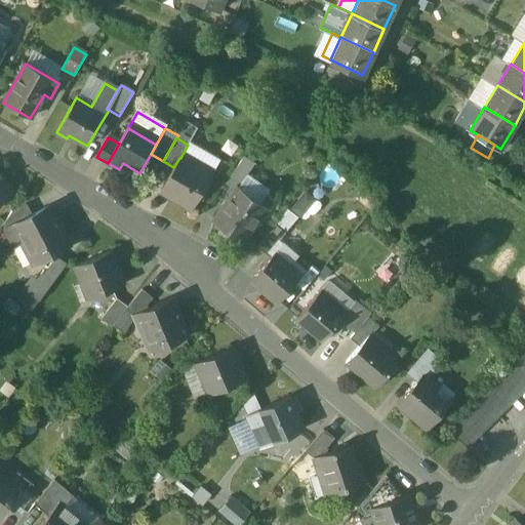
[(244,157),(225,184),(235,190),(237,187),(238,188),(254,164),(244,157)]
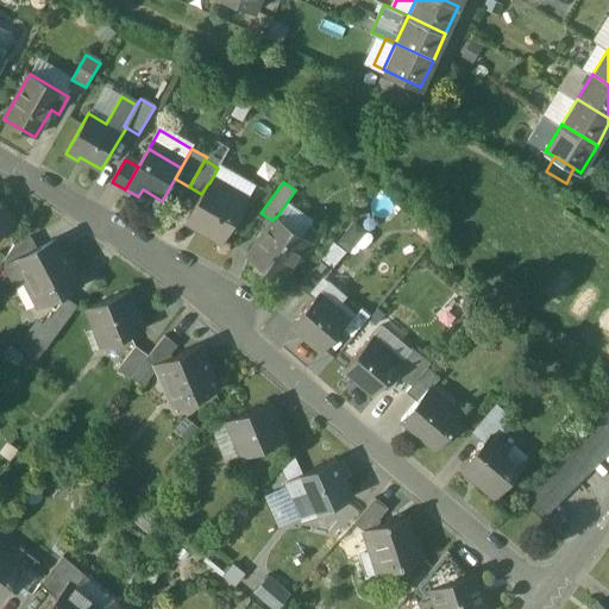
[(209,183),(208,183),(201,194),(186,221),(221,243),(244,203),(209,183)]
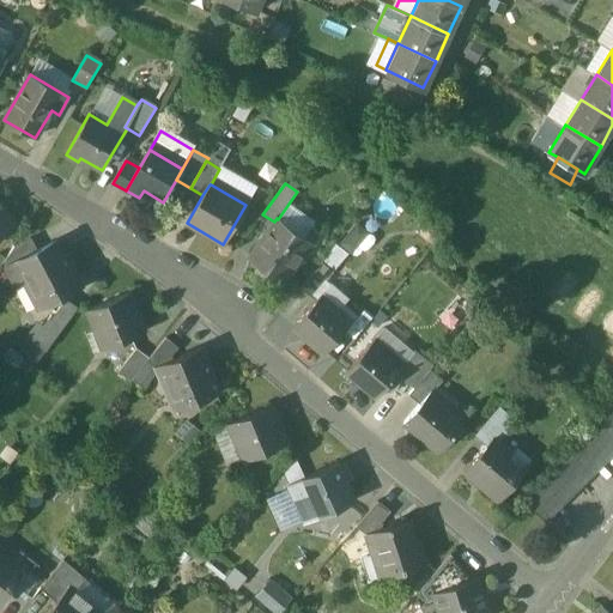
[(0,235),(14,225),(0,204),(0,235)]
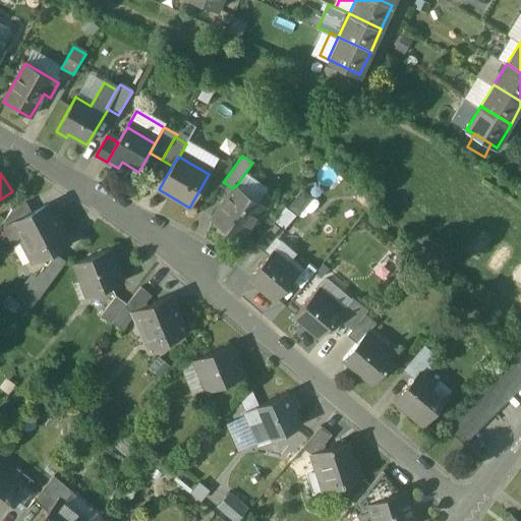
[(233,188),(211,220),(240,240),(254,220),(256,222),(267,208),(236,186),(235,185),(233,188)]
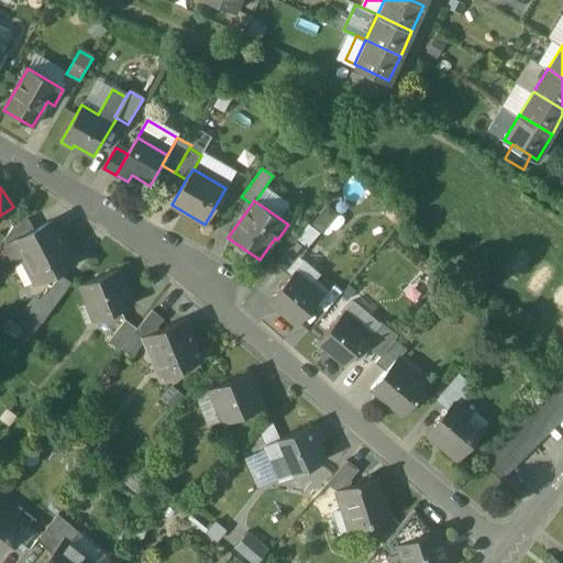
[(26,218),(12,224),(8,233),(12,241),(33,230),(26,218)]
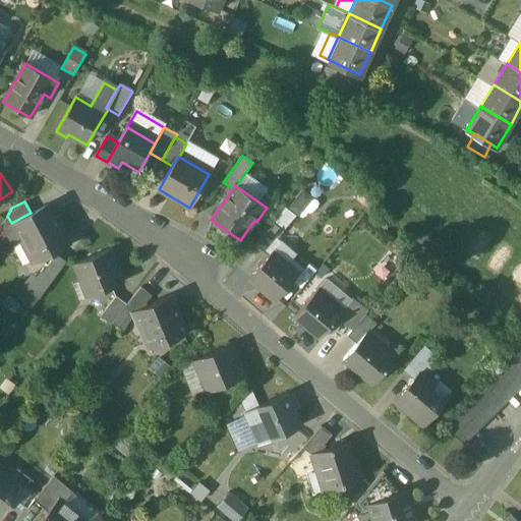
[(31,213),(11,223),(31,261),(68,241),(49,204),(31,213)]
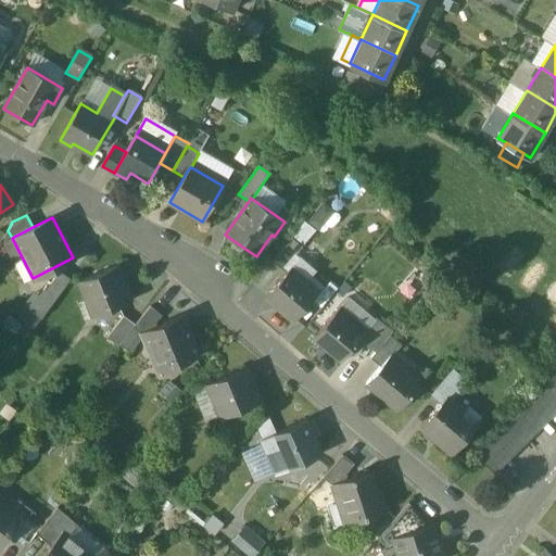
[(303,223),(270,261),(281,269),(314,231),(303,223)]
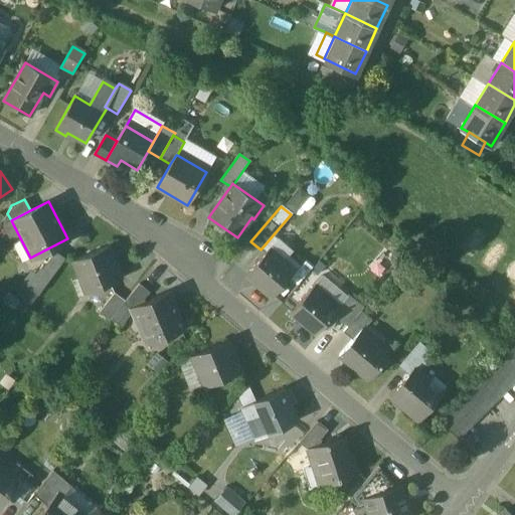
[(109,245),(72,261),(84,291),(121,277),(109,245)]
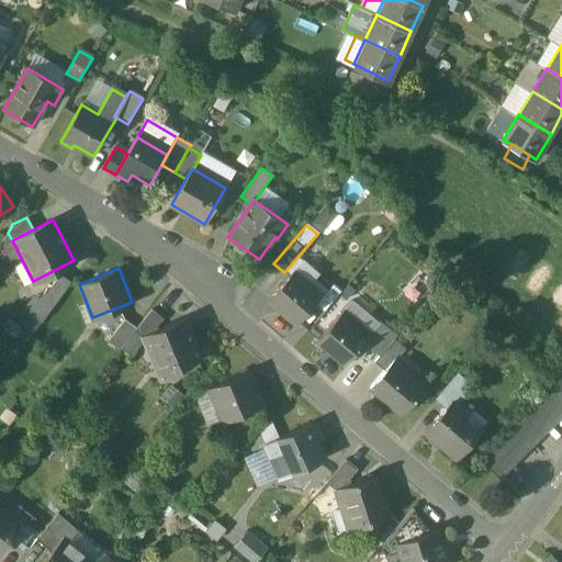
[(322,296),(292,271),(268,300),(298,325),(322,296)]
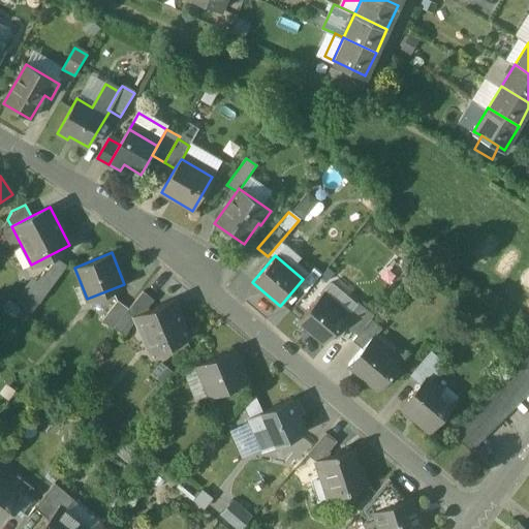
[(58,256),(45,273),(43,272),(38,279),(50,287),(67,263),(58,256)]
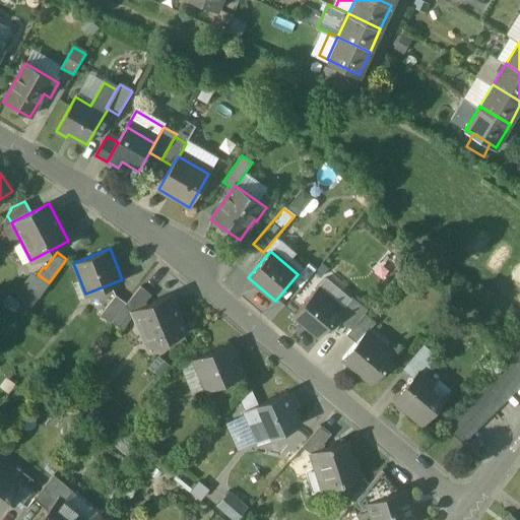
[(49,282),(38,274),(27,287),(39,296),(49,282)]
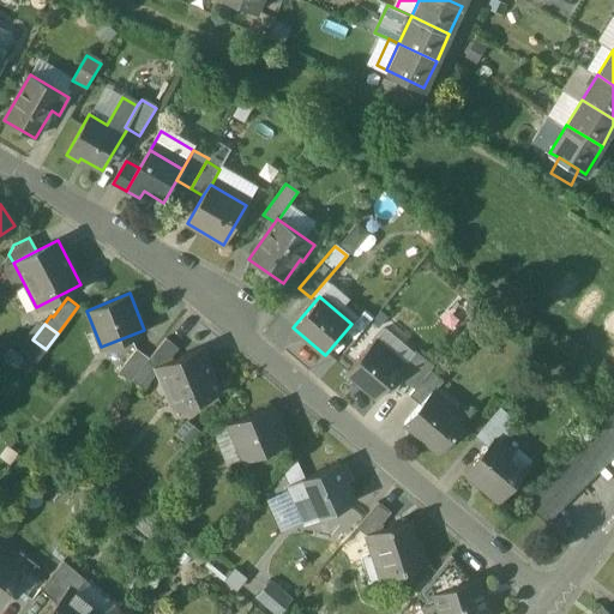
[(149,355),(146,357),(155,365),(172,357),(170,354),(178,345),(164,335),(149,355)]
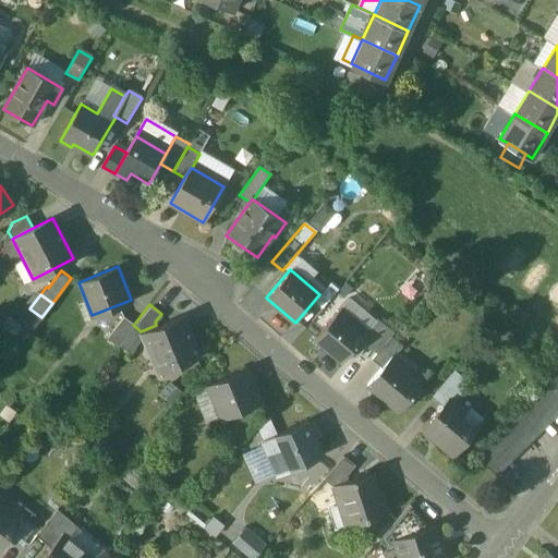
[(368,331),(342,308),(316,339),(343,363),(350,356),(356,359),(365,343),(362,341),(370,332),(368,331)]
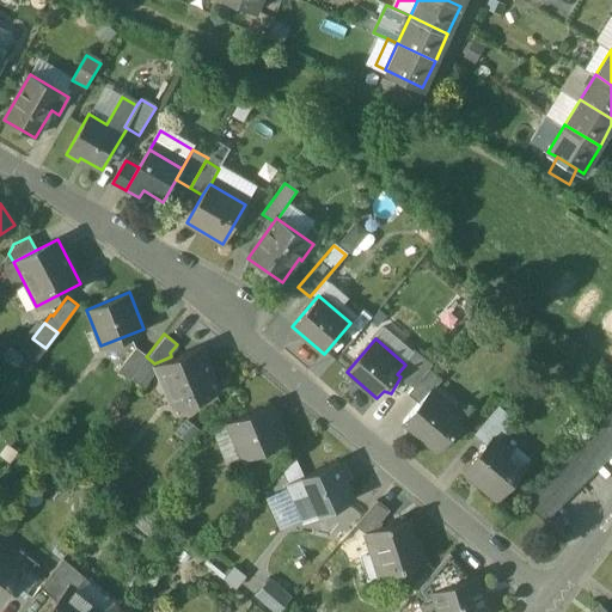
[(136,344),(117,368),(129,378),(132,375),(146,356),(148,354),(136,344)]
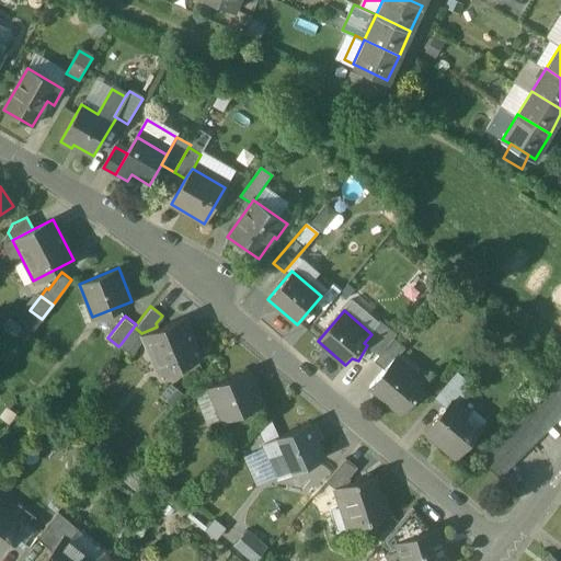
[(157,327),(141,333),(142,336),(159,375),(201,357),(184,316),(157,327)]
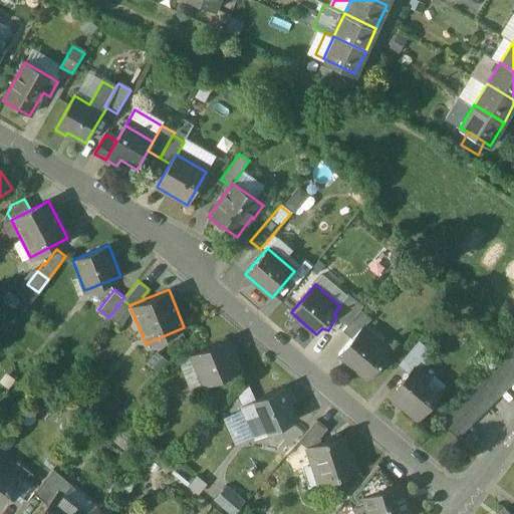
[(362,306),(348,295),(339,305),(340,306),(333,314),(336,316),(347,324),(359,309),(362,306)]
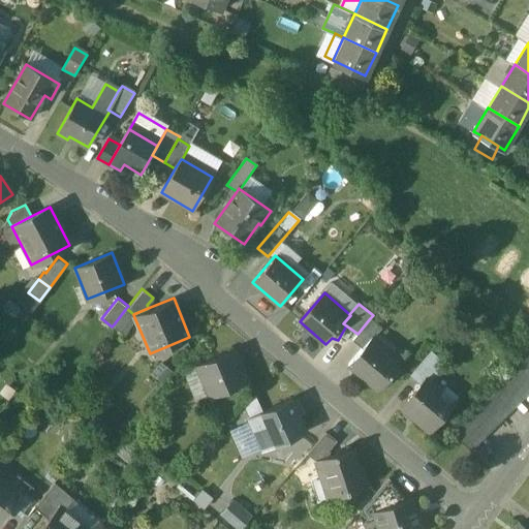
[(126,308),(114,324),(123,333),(134,317),(133,314),(126,308)]
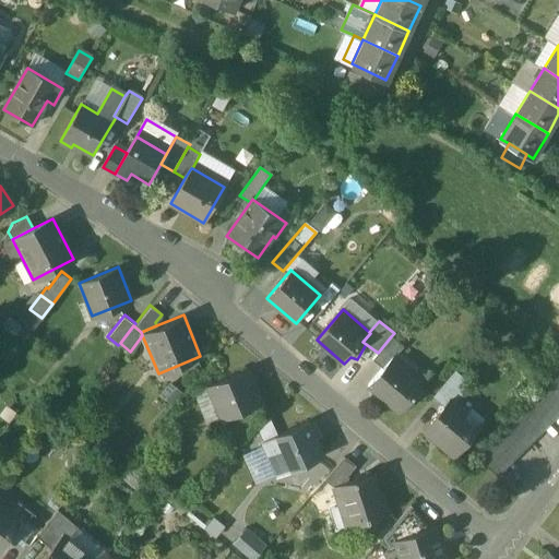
[(378,353),(372,359),(382,368),(389,359),(390,360),(402,346),(391,336),(378,353)]
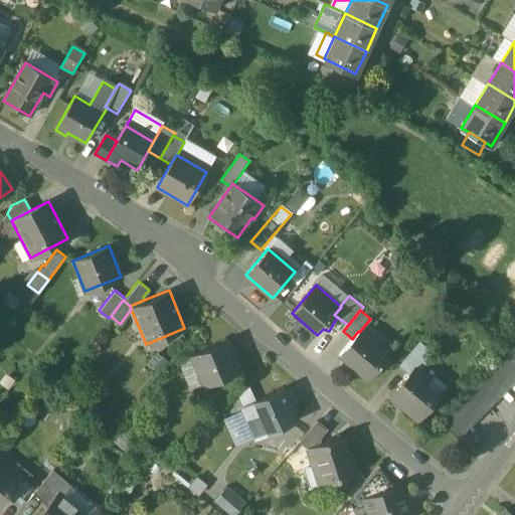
[(359,332),(358,331),(352,339),(339,354),(368,379),(381,364),(380,363),(387,355),(359,332)]
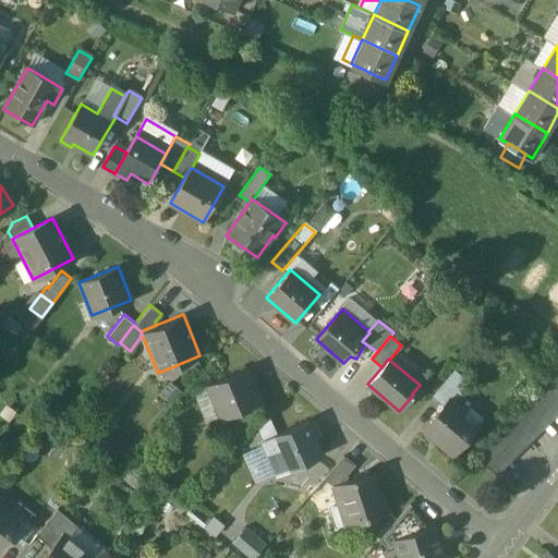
[(550,385),(496,439),(480,458),(495,475),(557,413),(557,366),(545,379),(550,385)]
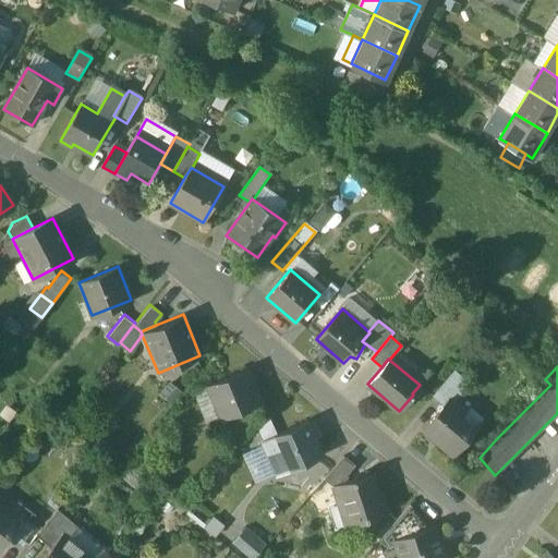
[(246,367),(211,381),(227,416),(261,402),(246,367)]
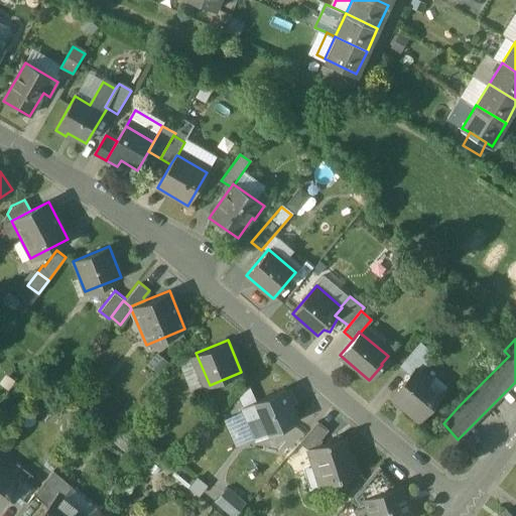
[(415,347),(399,366),(409,375),(414,369),(415,370),(426,357),(415,347)]
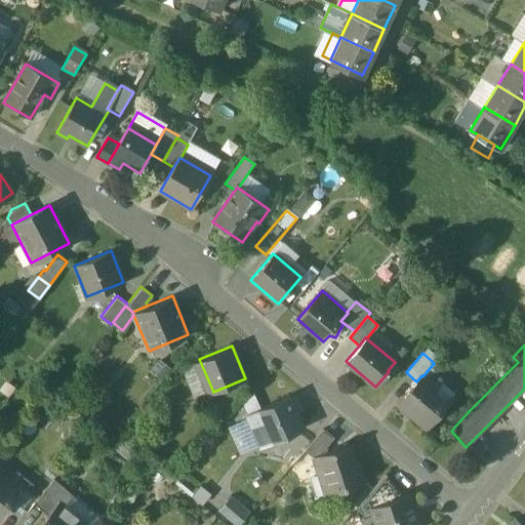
[(422,376),(421,375),(416,381),(396,405),(426,430),(450,401),(422,376)]
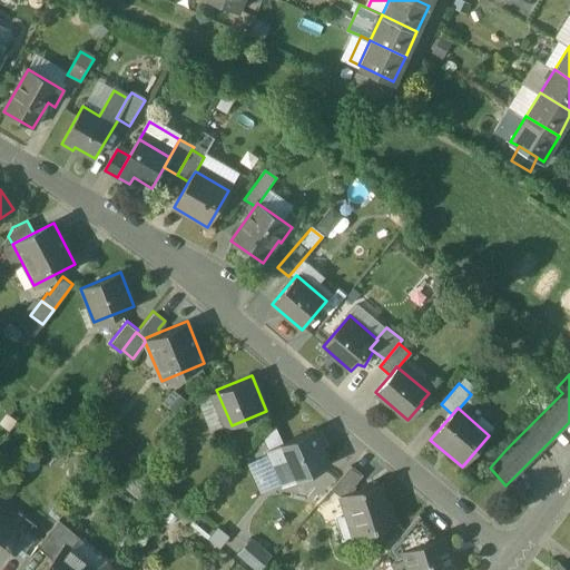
[(315,430),(269,451),(285,484),(331,464),(315,430)]
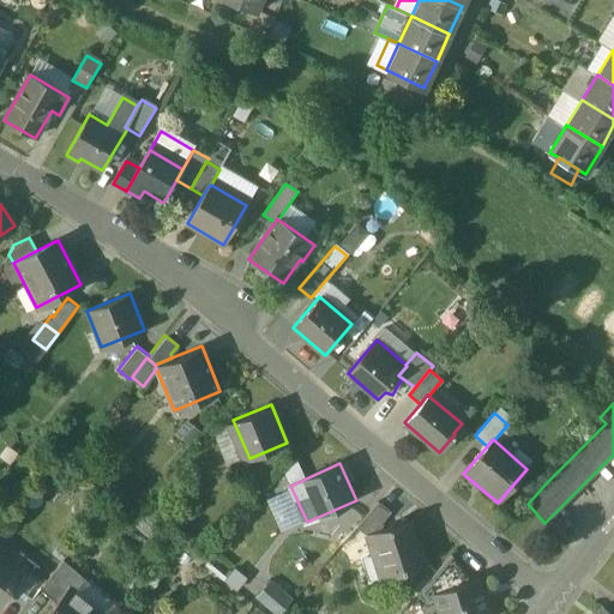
[(379,501),(359,527),(368,535),(387,529),(385,522),(392,512),(379,501)]
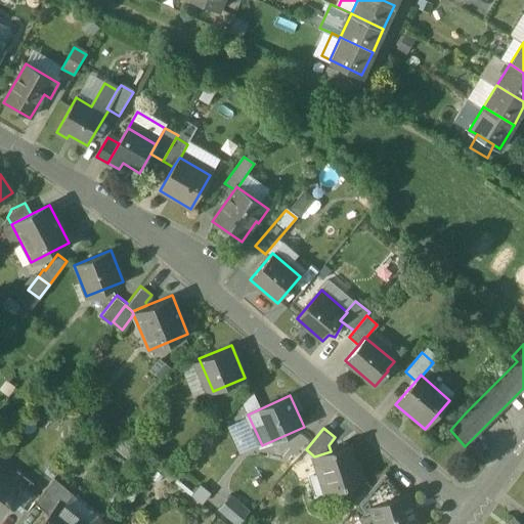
[(314,456),(320,475),(321,477),(326,475),(333,494),(366,483),(360,465),(357,465),(351,444),(331,451),(314,456)]
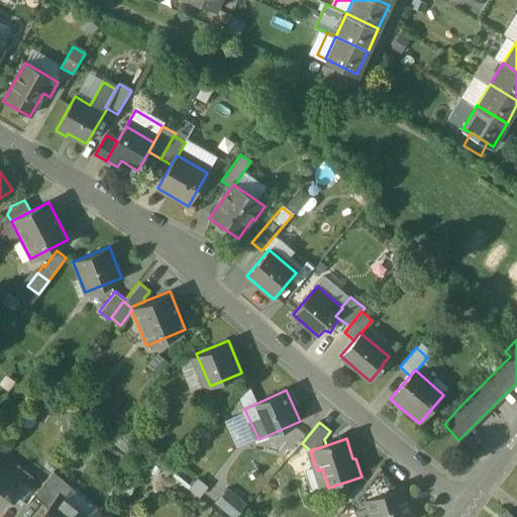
[(0,466),(0,506),(11,492),(8,489),(16,478),(0,466)]
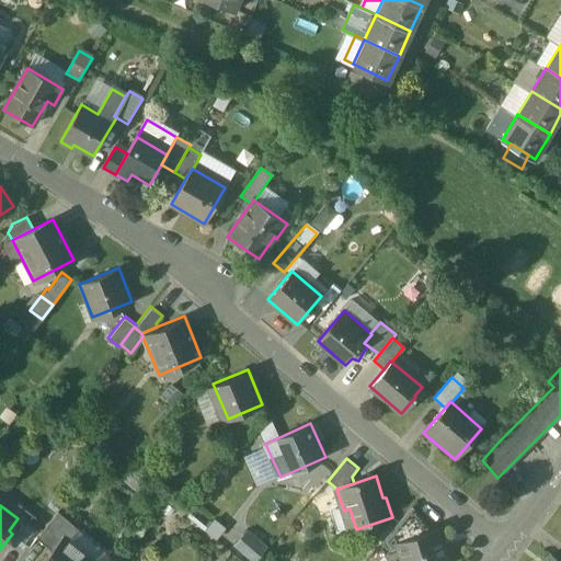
[(384,541),(393,550),(397,548),(395,542),(427,530),(413,506),(384,541)]
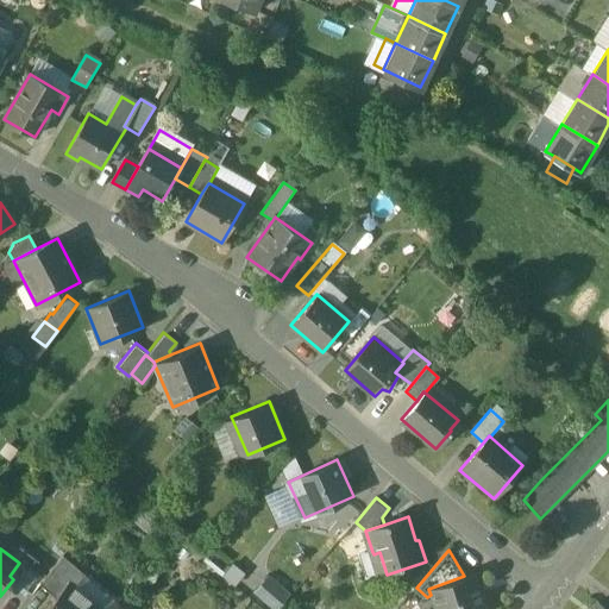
[(372,552),(362,556),(370,578),(380,575),(374,554),(372,552)]
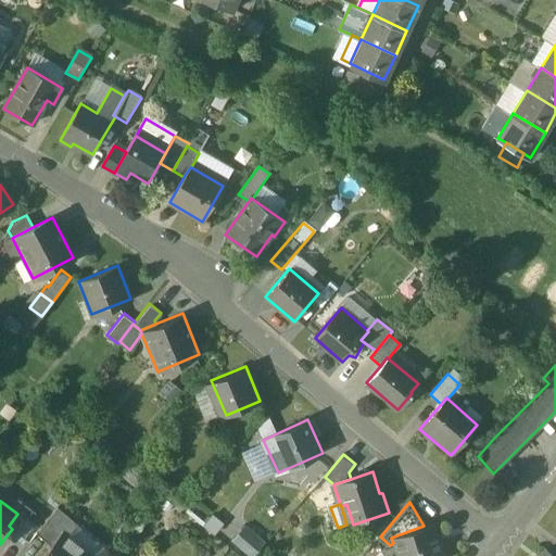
[(346,504),(341,506),(346,525),(348,526),(353,525),(346,504)]
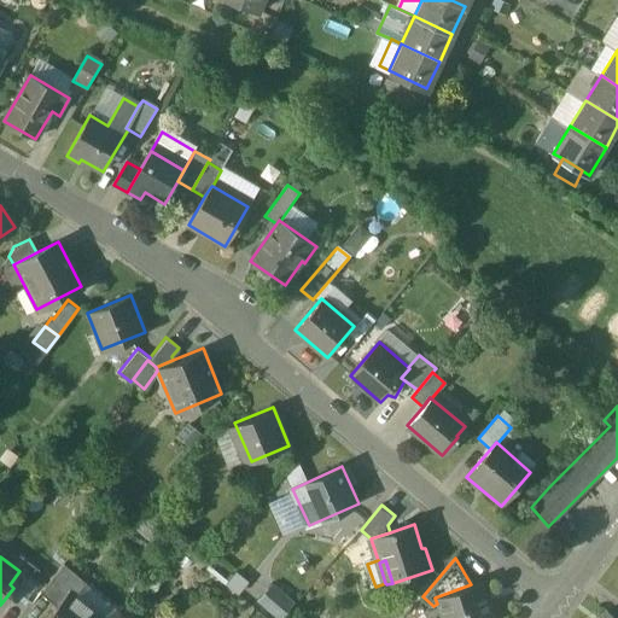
[(63,561),(40,592),(56,604),(63,595),(64,596),(69,590),(80,576),(63,561)]
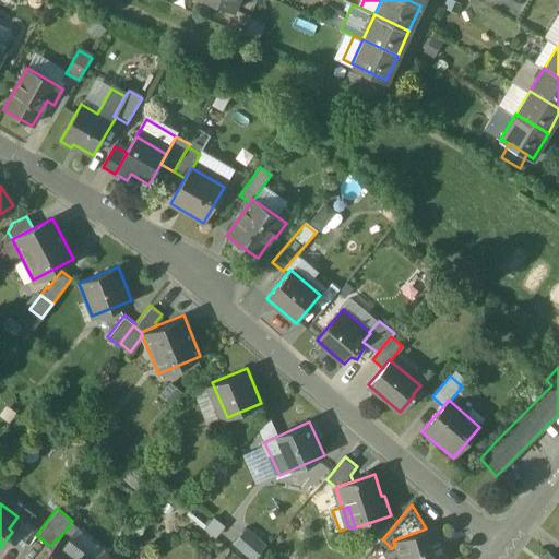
[(233,542),(250,558),(252,558),(268,545),(248,526),(233,542)]
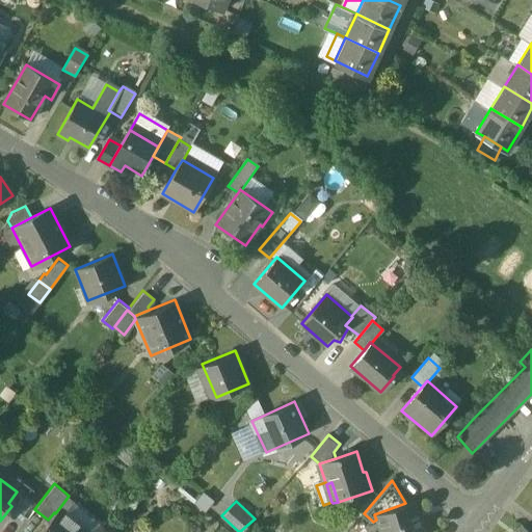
[(405,503),(374,514),(376,520),(379,531),(421,531),(410,501),(405,503)]
